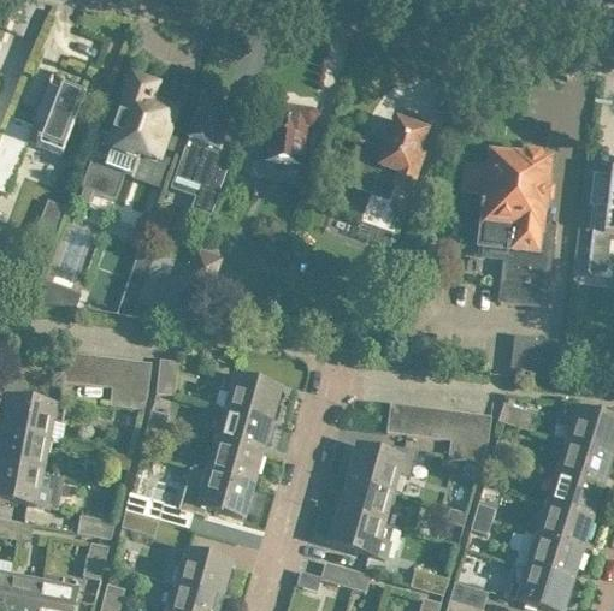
[(64,153),(87,93),(62,83),(60,85),(52,82),(55,73),(54,73),(34,124),(12,114),(0,143),(0,188),(9,193),(29,140),(64,153)]
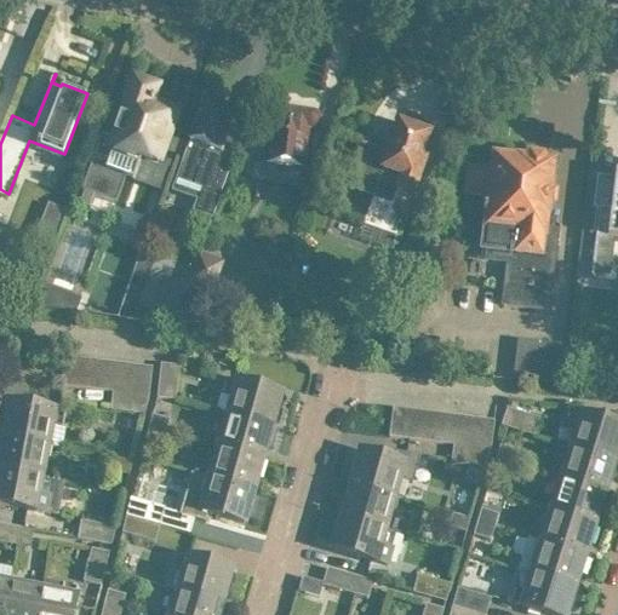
[(103,132),(83,189),(86,190),(114,201),(118,202),(127,174),(136,178),(143,156),(159,161),(164,149),(172,125),(177,113),(155,105),(156,103),(153,102),(154,98),(153,98),(154,96),(154,93),(154,92),(153,90),(152,88),(150,86),(149,85),(148,84),(146,84),(143,82),(142,82),(139,84),(137,84),(136,85),(135,86),(133,88),(132,90),(121,121),(121,120),(118,132),(112,131),(110,134),(103,132)]
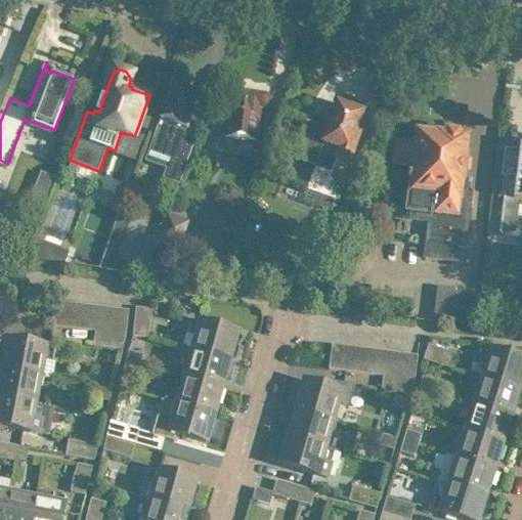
[(157,134),(153,144),(167,149),(165,157),(170,159),(167,167),(164,176),(165,177),(180,182),(200,130),(188,126),(201,92),(190,89),(191,85),(178,81),(177,84),(174,83),(155,134),(157,134)]
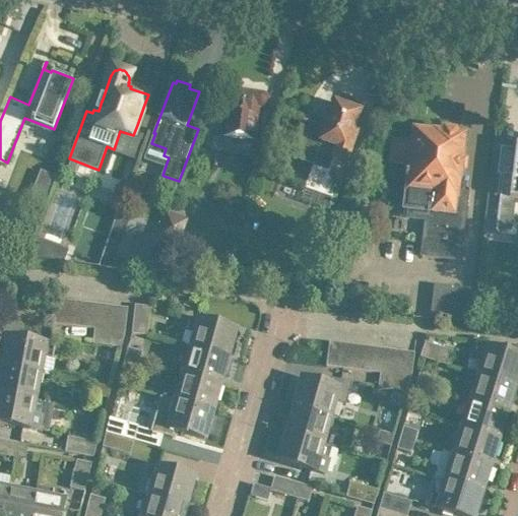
[(215,137),(214,141),(216,144),(219,146),(252,149),(253,138),(257,138),(259,120),(257,120),(259,104),(261,104),(262,104),(263,104),(264,104),(265,103),(266,103),(266,102),(267,102),(267,101),(268,101),(268,100),(268,99),(268,98),(268,97),(268,95),(268,94),(267,93),(266,92),(265,91),(264,91),(263,91),(230,86),(224,133),(220,133),(217,134),(215,137)]
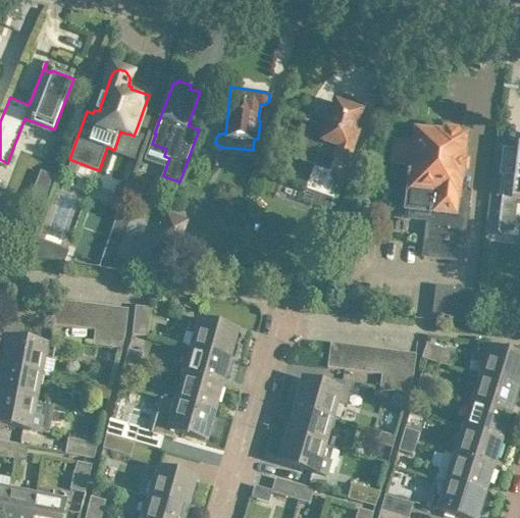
[(305,117),(296,143),(321,151),(324,140),(339,145),(330,169),(316,164),(315,164),(307,188),(335,199),(359,133),(355,131),(359,121),(363,111),(363,110),(353,107),(352,107),(351,104),(352,104),(343,100),(343,101),(340,103),(338,102),(328,125),(305,117)]
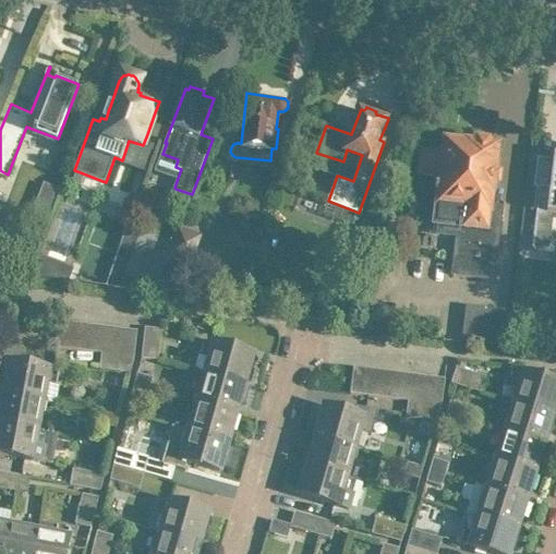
[(423,148),(420,170),(442,172),(435,230),(459,232),(455,272),(494,276),(500,218),(500,217),(502,211),(498,205),(491,205),(492,190),(493,190),(496,165),(495,165),(497,145),(493,145),(493,144),(488,141),(479,140),(475,142),(475,143),(469,142),(469,143),(447,141),(446,152),(423,148)]
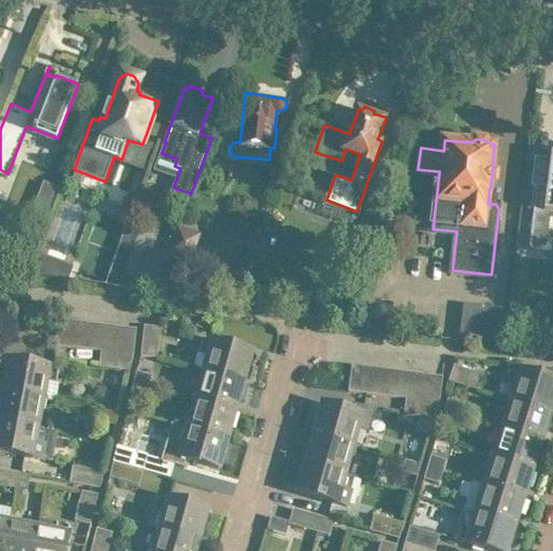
[(536,154),(531,184),(538,186),(535,208),(537,209),(552,210),(552,152),(552,155),(536,154)]
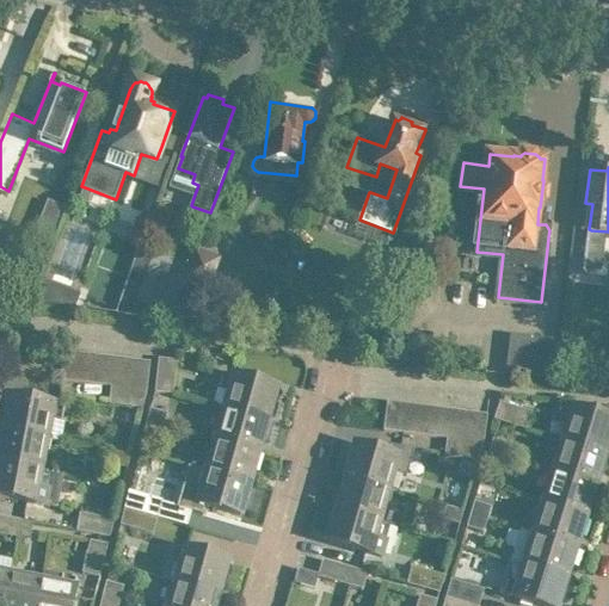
[(137,220),(131,234),(146,239),(151,224),(137,220)]
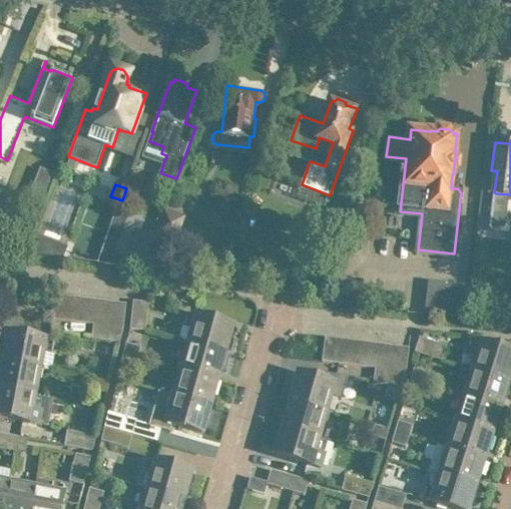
[(166,207),(147,261),(160,266),(169,239),(177,242),(187,215),(183,213),(183,211),(183,210),(183,208),(183,206),(182,205),(180,203),(179,202),(177,202),(176,201),(174,201),(172,201),(170,202),(169,203),(167,204),(166,206),(166,207)]
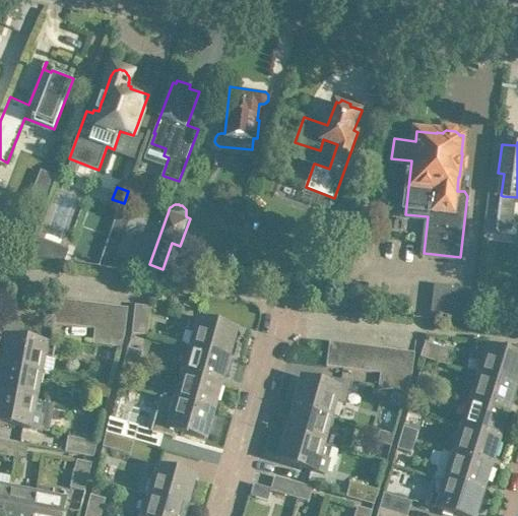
[(101,263),(107,264),(108,263),(113,264),(113,265),(117,266),(138,269),(146,271),(149,264),(118,253),(124,236),(112,231),(101,263)]
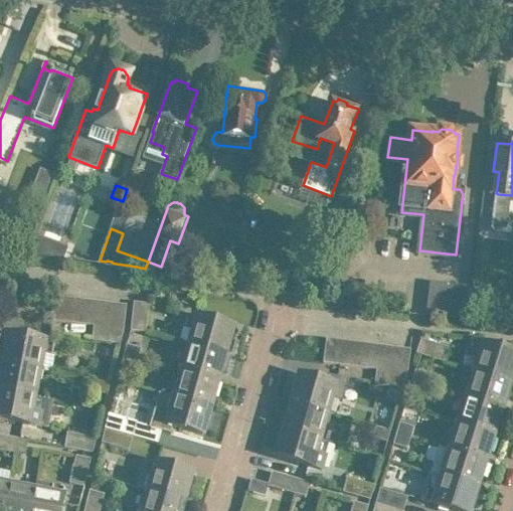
[(36,232),(29,251),(33,252),(62,256),(66,243),(36,232)]
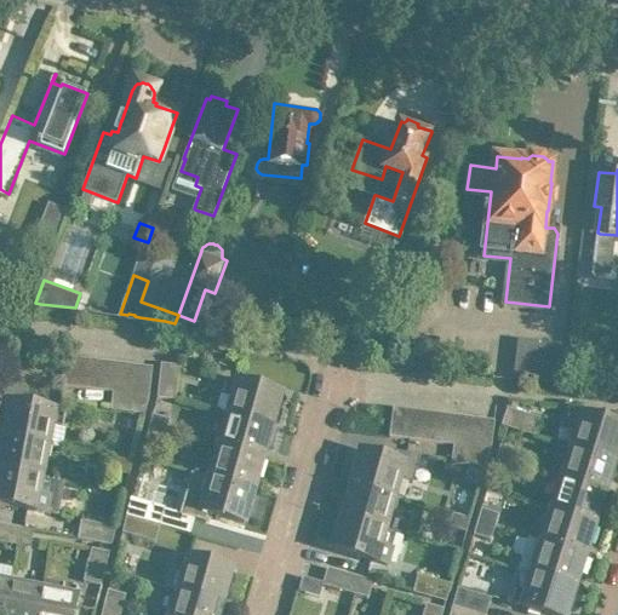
[(13,283),(11,297),(26,298),(28,286),(13,283)]
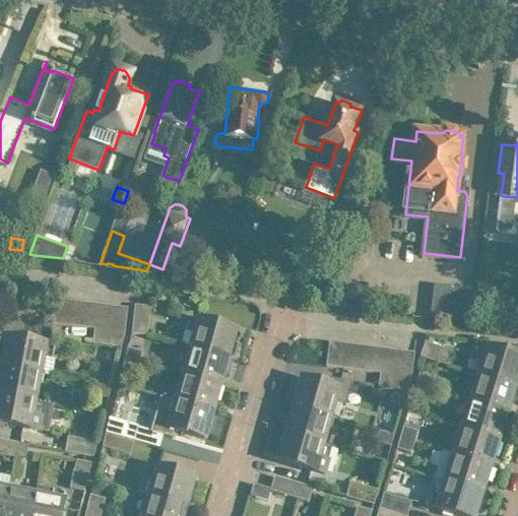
[(437,283),(433,313),(466,317),(469,287),(437,283)]
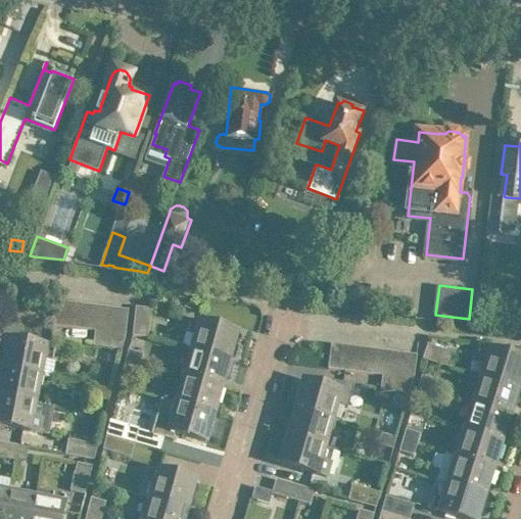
[(53,323),(66,324),(69,299),(56,298),(53,323)]
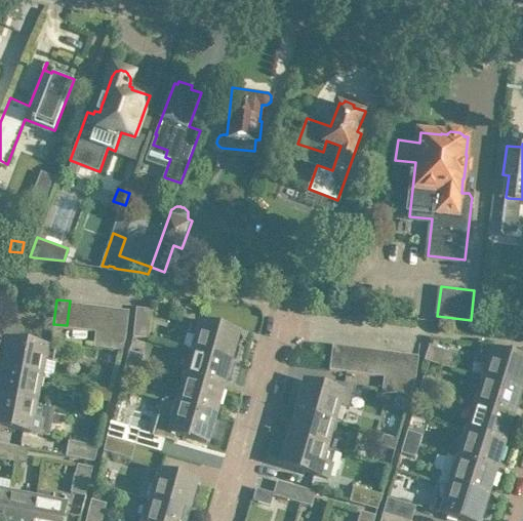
[(81,303),(70,301),(67,325),(78,327),(81,303)]
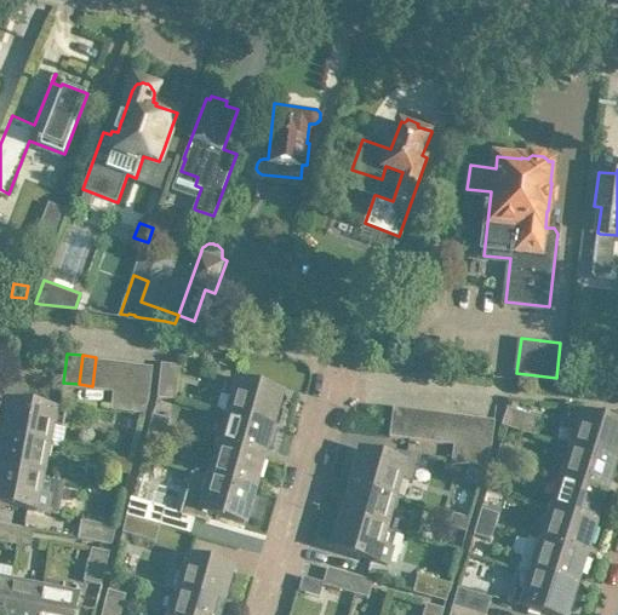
[(92,386),(107,388),(110,358),(96,357),(92,386)]
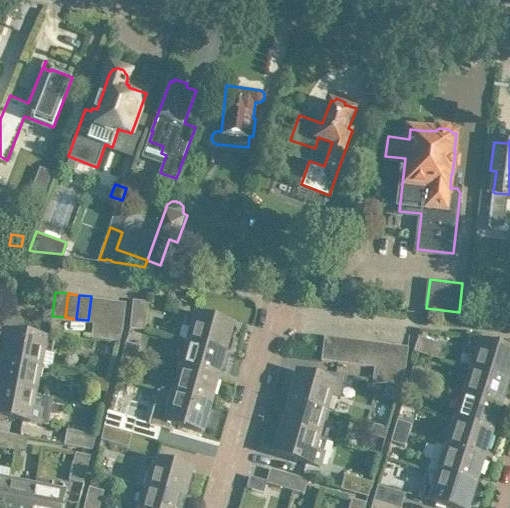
[(88,320),(95,321),(100,321),(103,298),(91,296),(88,320)]
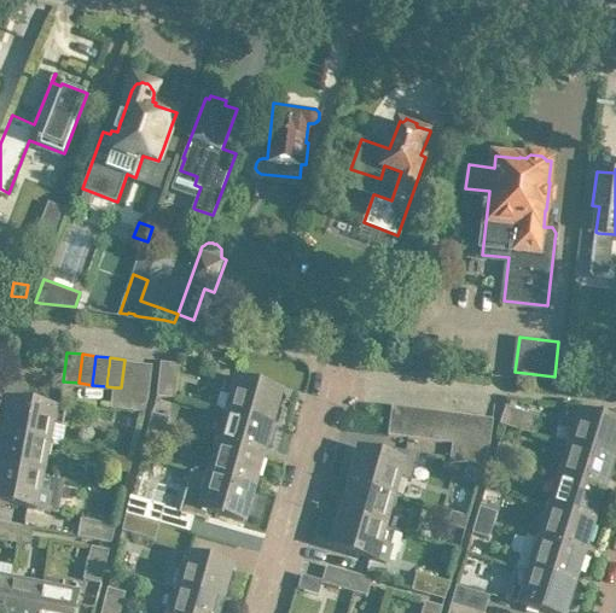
[(125,360),(121,387),(135,390),(139,361),(125,360)]
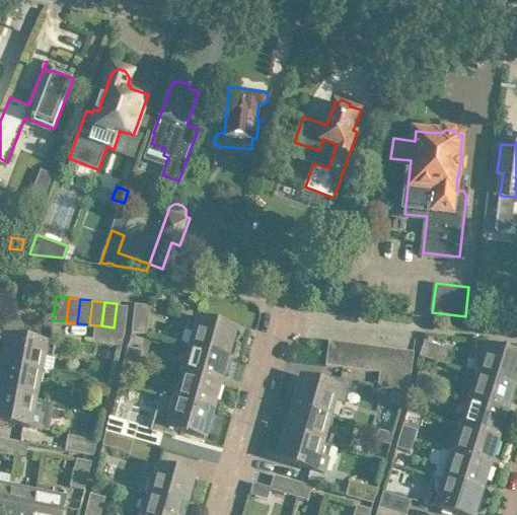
[(148,332),(151,303),(136,302),(133,330),(148,332)]
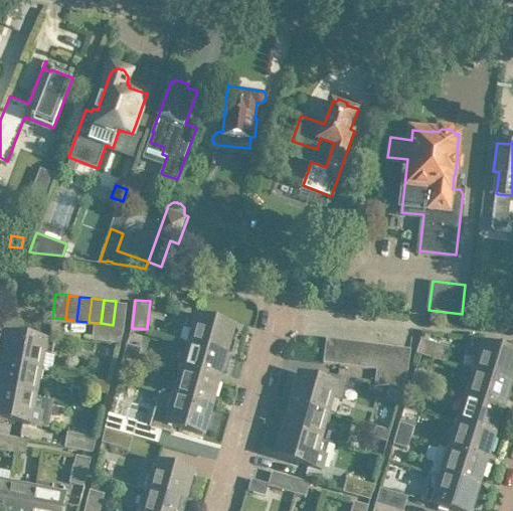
[(116,301),(113,325),(125,326),(128,303),(116,301)]
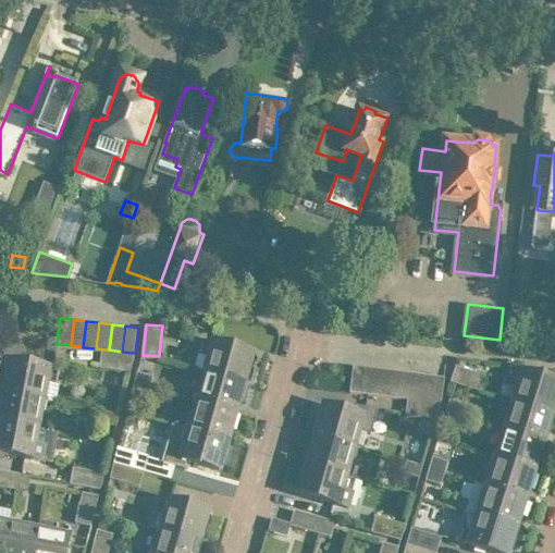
[(206,338),(201,351),(210,355),(206,370),(246,381),(254,352),(206,338)]
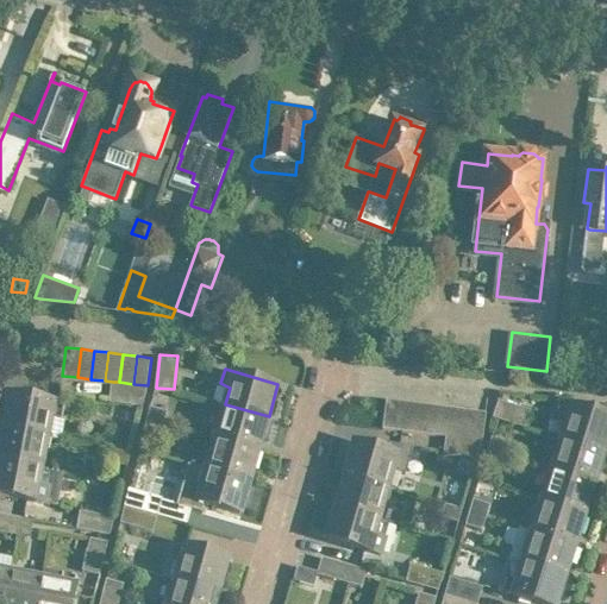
[(133,384),(119,382),(113,382),(111,400),(144,403),(148,385),(133,384)]
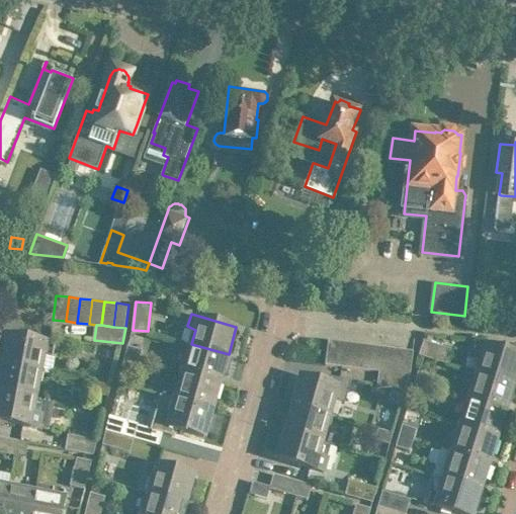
[(9,334),(4,362),(40,369),(44,354),(53,355),(56,343),(9,334)]
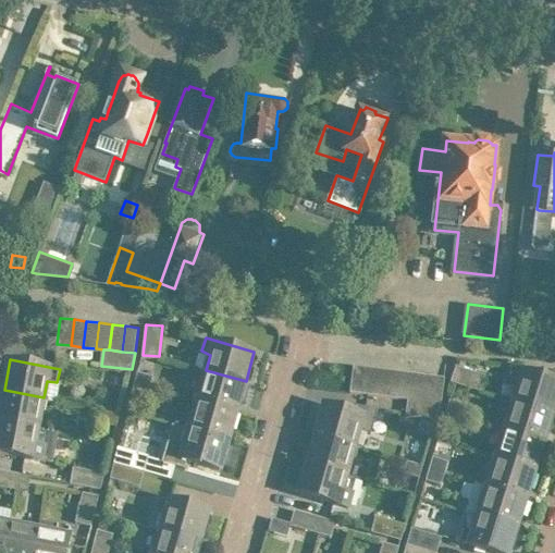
[(352,390),(365,391),(368,365),(355,364),(352,390)]
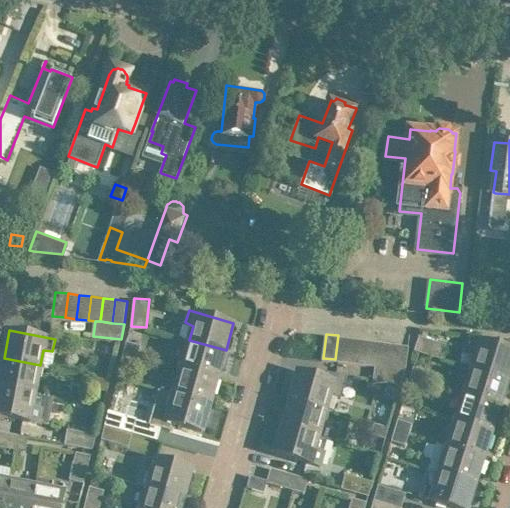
[(447,343),(420,334),(415,348),(442,357),(447,343)]
